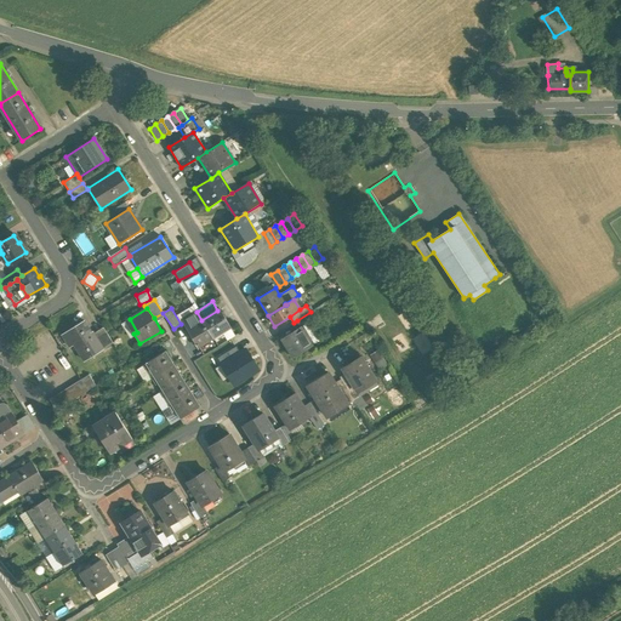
[(217,311),(201,320),(212,337),(221,331),(222,332),(231,328),(220,309),(217,311)]
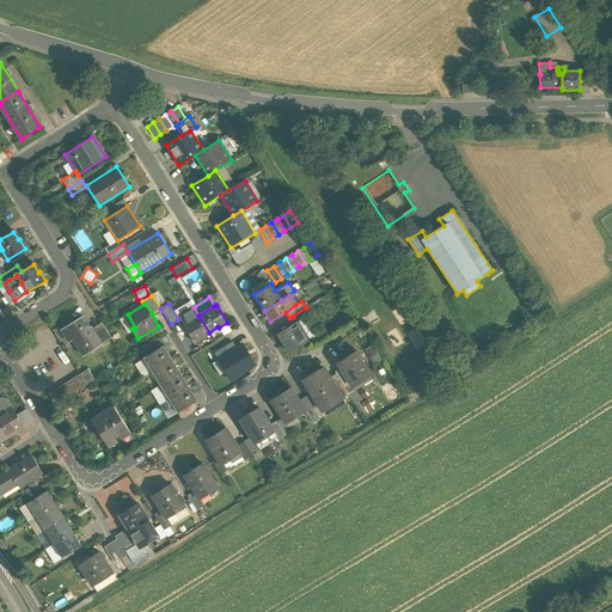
[(199,316),(194,307),(179,316),(196,342),(209,332),(199,316)]
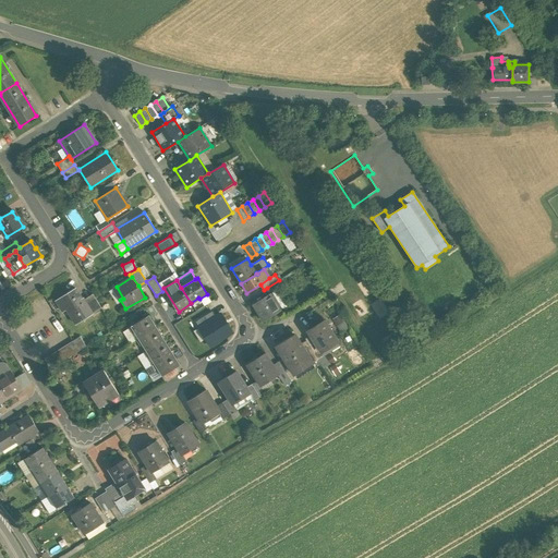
[(264,290),(251,299),(254,303),(270,293),(267,288),(264,290)]
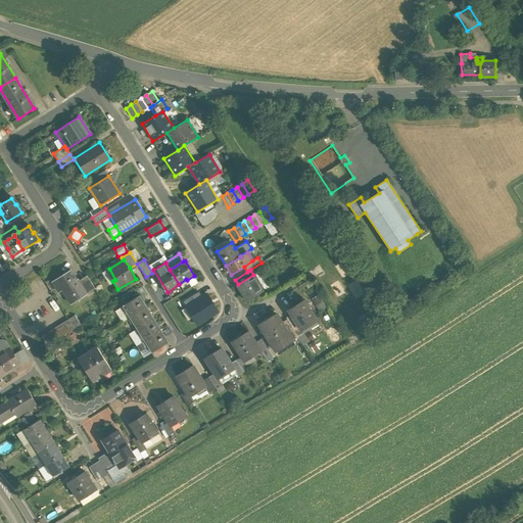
[(80,285),(70,271),(56,279),(62,289),(62,290),(72,303),(87,294),(81,284),(80,285)]
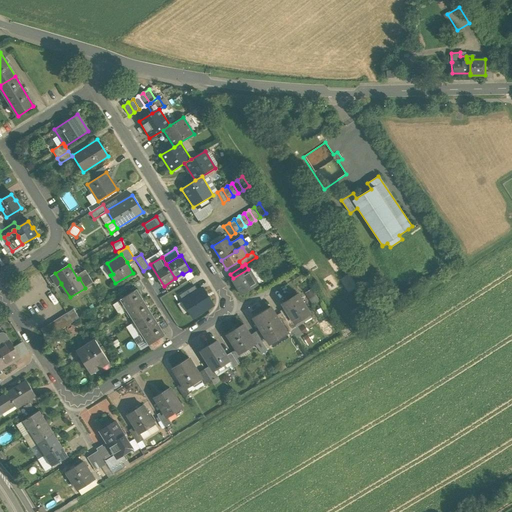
[(233,278),(232,279),(232,280),(233,279),(242,294),(241,294),(242,295),(258,284),(257,284),(248,270),(249,270),(248,269),(233,278)]
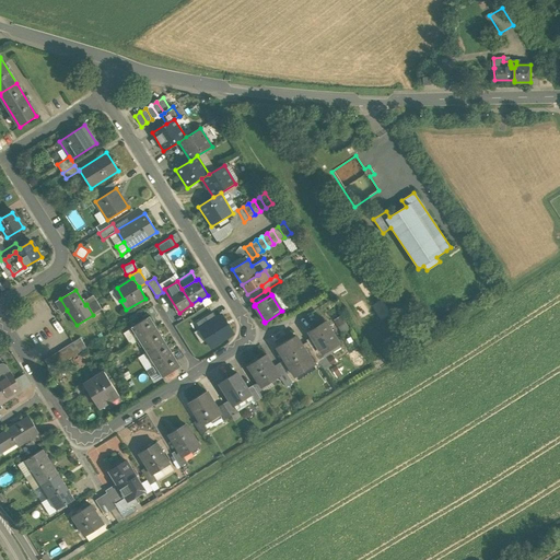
[(95,299),(86,304),(93,315),(102,310),(95,299)]
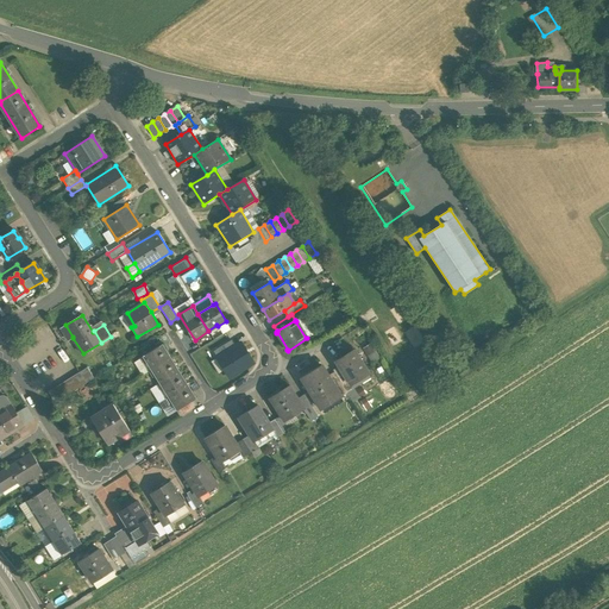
[(214,350),(218,357),(236,346),(232,339),(214,350)]
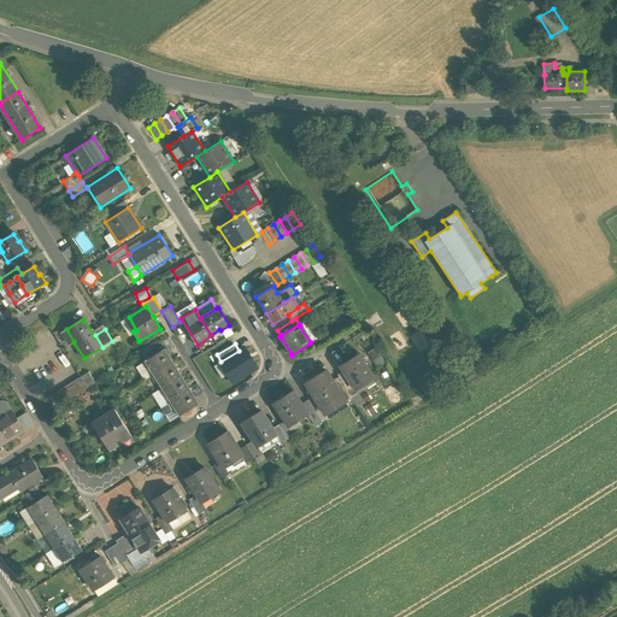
[(257,366),(245,346),(239,351),(221,362),(219,362),(231,381),(257,366)]
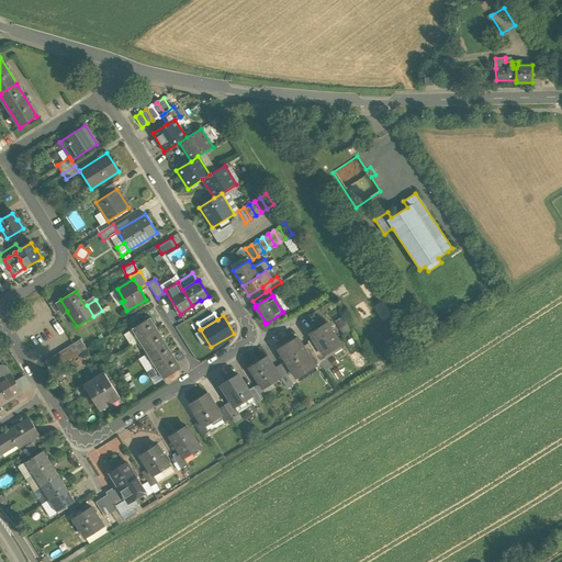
[(149,318),(132,328),(141,341),(157,330),(149,318)]
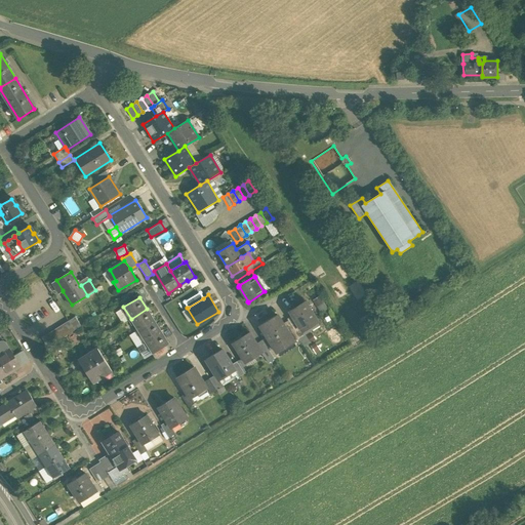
[(318,321),(306,301),(290,312),(296,322),(301,329),(301,328),(303,330),(318,321)]
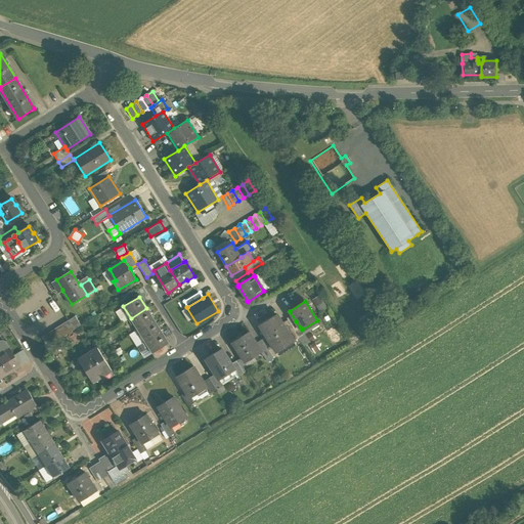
[(146,308),(131,318),(138,330),(154,320),(146,308)]
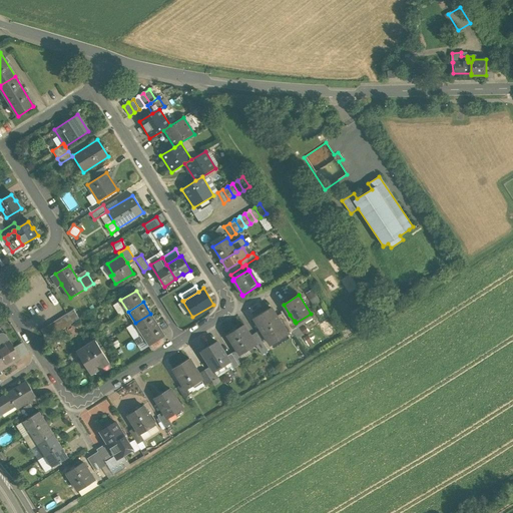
[(272,308),(253,318),(261,329),(268,340),(269,342),(286,332),(287,331),(280,321),(272,308)]
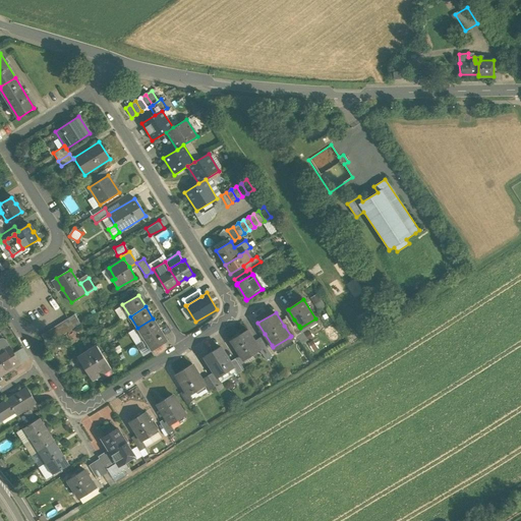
[(74,314),(67,319),(73,329),(80,324),(74,314)]
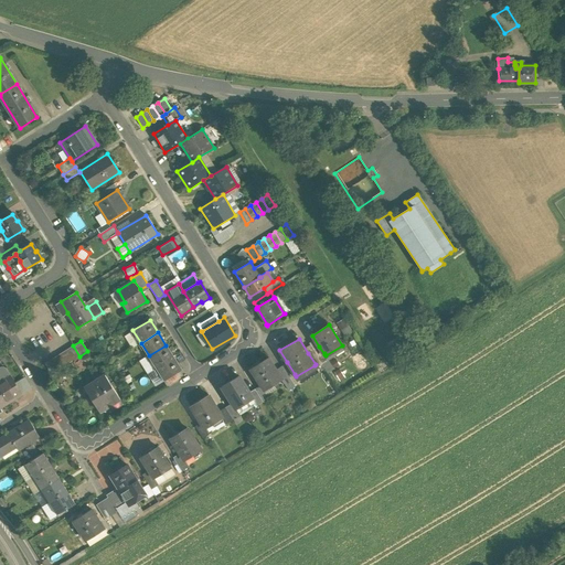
[(80,356),(73,345),(67,350),(74,360),(80,356)]
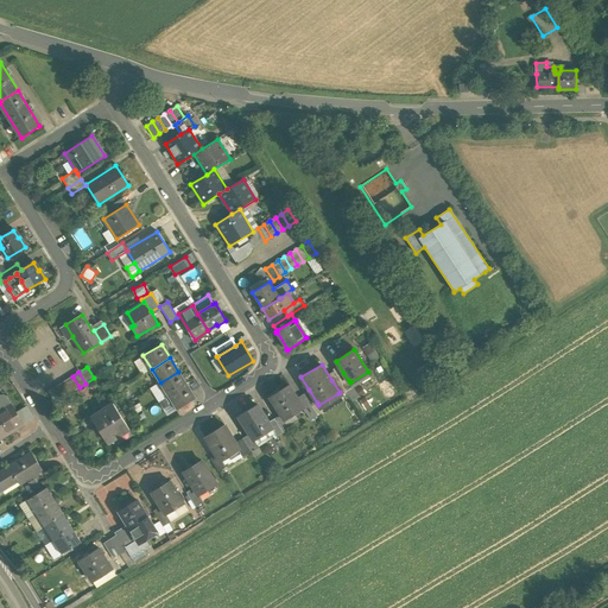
[(178,372),(160,382),(169,396),(187,385),(178,372)]
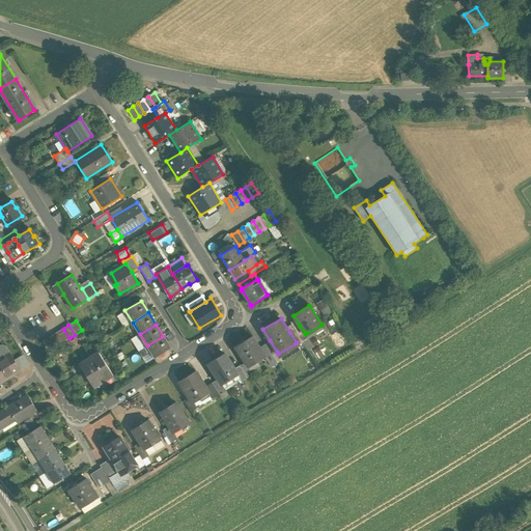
[(305,333),(300,326),(295,329),(303,342),(309,338),(306,334),(305,332),(305,333)]
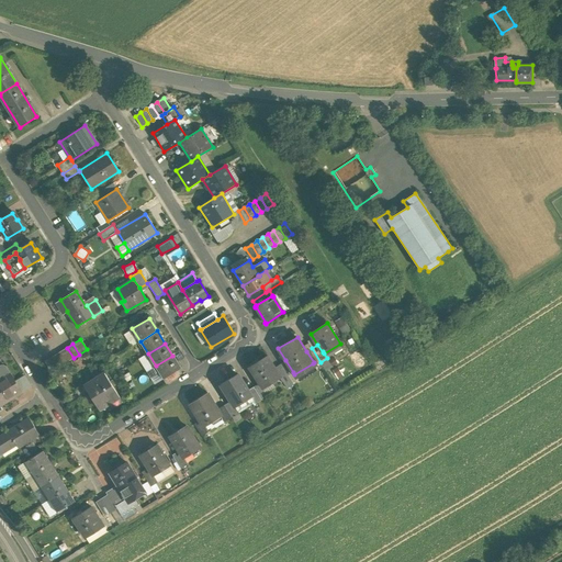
[(74,358),(67,348),(62,351),(68,361),(74,358)]
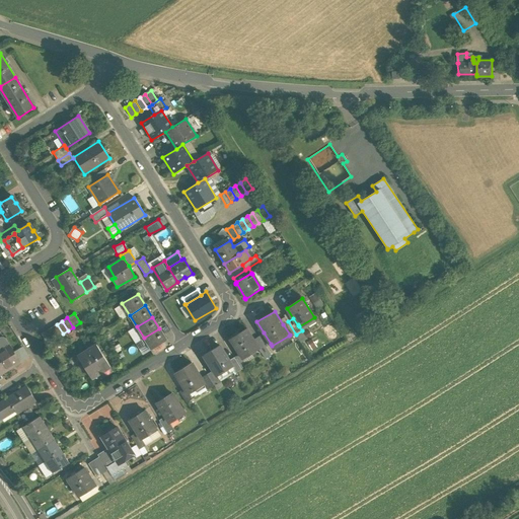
[(288,321),(283,324),(290,335),(289,336),(291,338),(296,335),(288,321)]
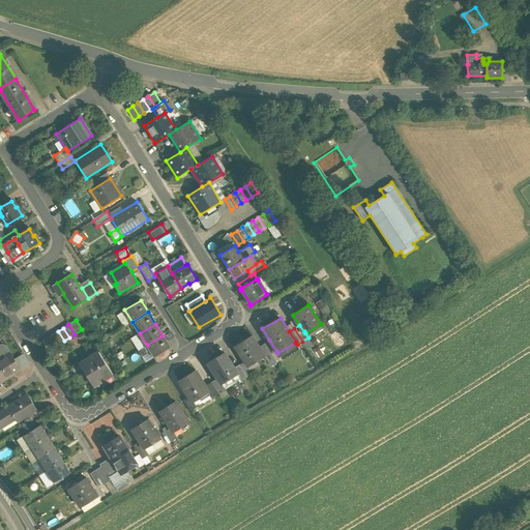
[(58,331),(53,334),(59,344),(64,341),(58,331)]
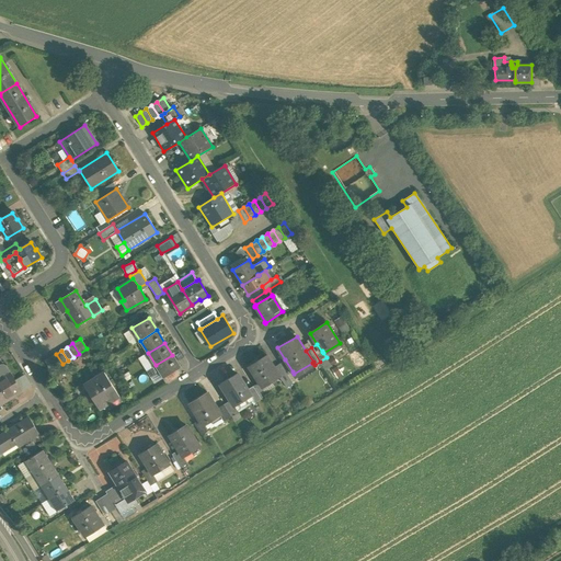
[(63,364),(56,354),(50,357),(57,367),(63,364)]
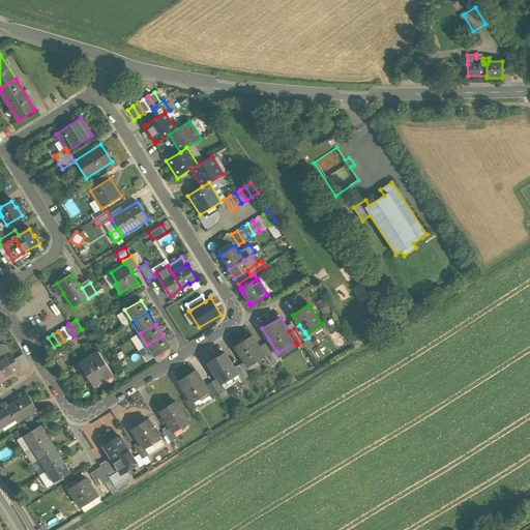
[(163,335),(147,345),(154,356),(170,347),(163,335)]
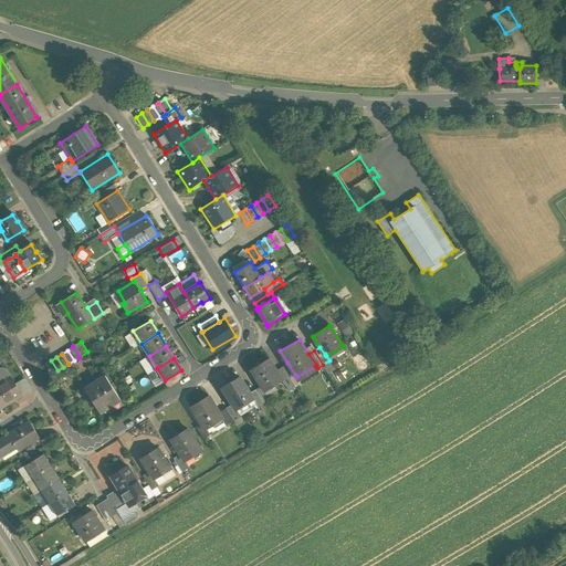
[(269,358),(251,369),(264,390),(283,379),(276,369),(269,358)]
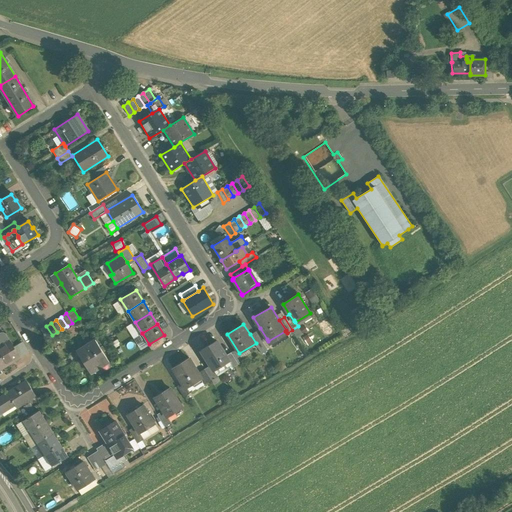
[(46,326),(40,330),(46,339),(52,335),(46,326)]
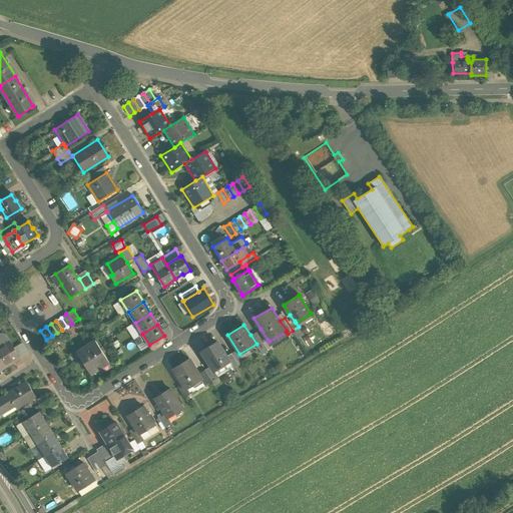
[(268,340),(261,329),(255,332),(263,343),(268,340)]
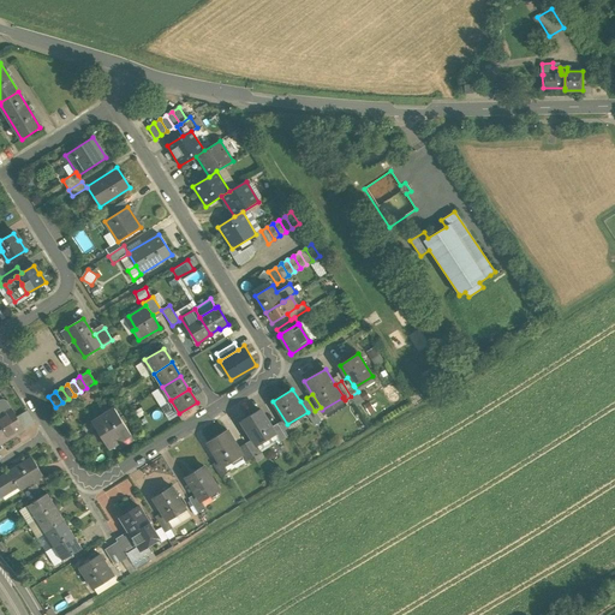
[(315,411),(306,398),(300,401),(308,412),(310,417),(316,413),(315,411)]
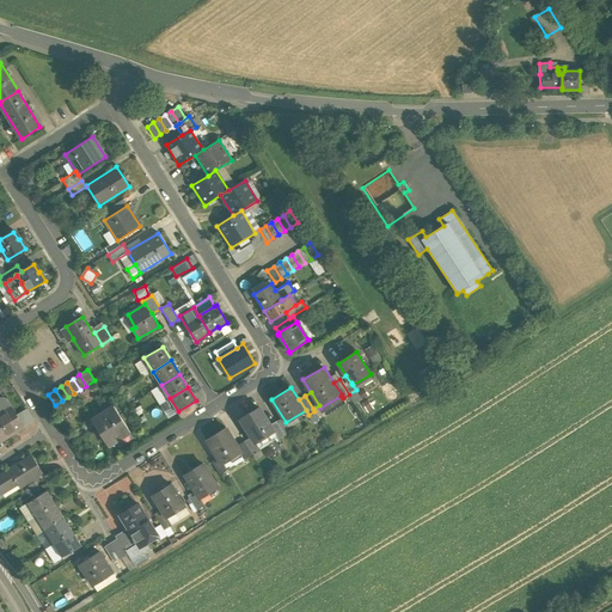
[(0,409),(4,415),(0,416),(0,441),(16,432),(16,430),(23,426),(7,401),(5,399),(4,399),(1,399),(0,399),(0,409)]
